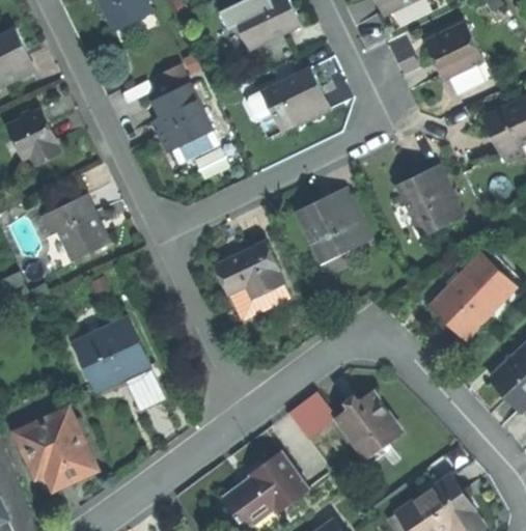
[(131,17),(134,23),(153,14),(145,0),(100,0),(104,8),(112,25),(131,17)]
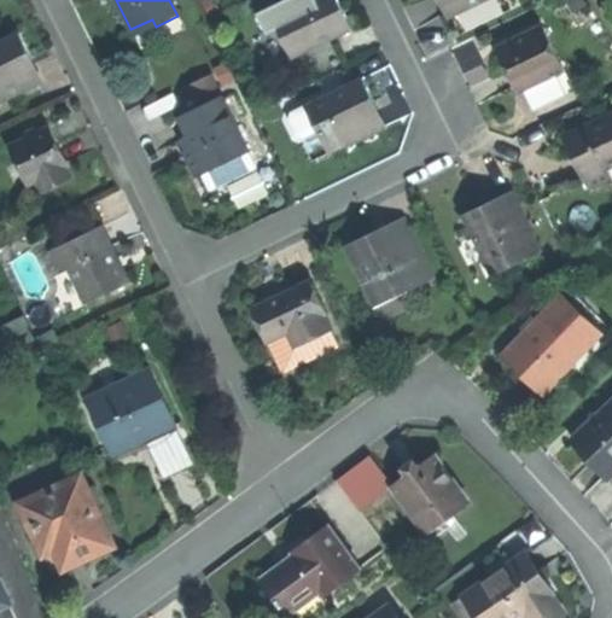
[(330,0),(318,6),(314,0),(285,0),(257,13),(266,31),(275,28),(290,58),(350,29),(342,12),(336,0),(330,0)]
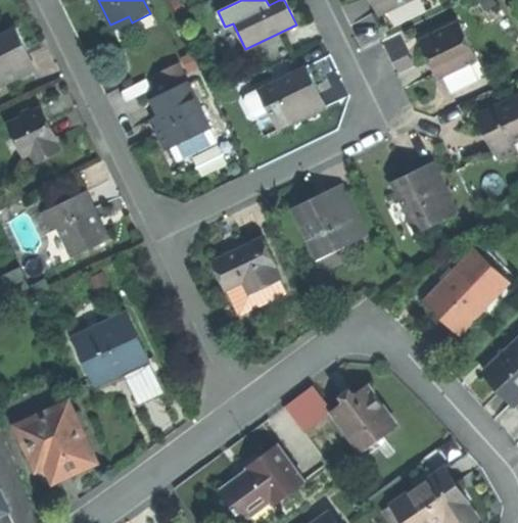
[(409,0),(373,0),(380,14),(409,0)]
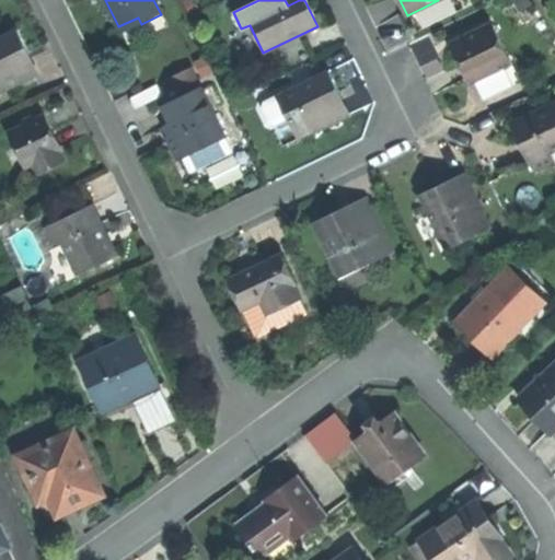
[(122,33),(141,24),(138,18),(118,26),(122,33)]
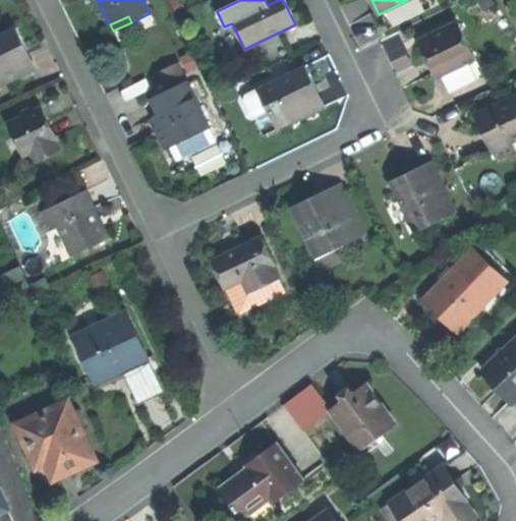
[(475,60),(457,23),(417,43),(427,62),(436,78),(475,60)]
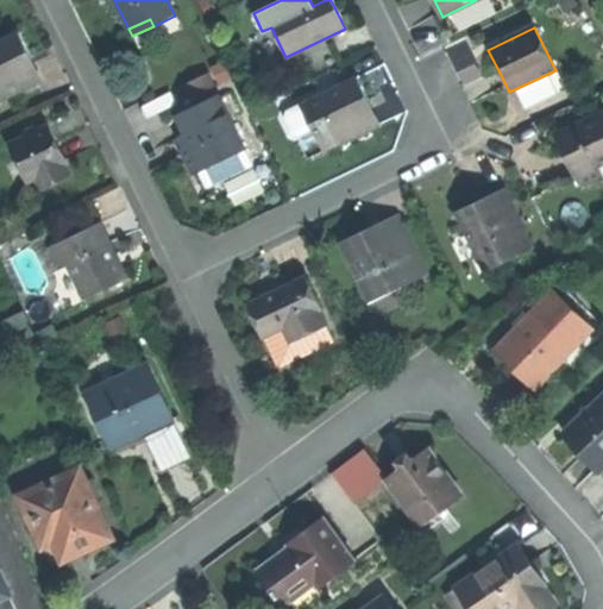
[(0,100),(35,82),(27,67),(33,63),(25,45),(18,32),(0,41),(0,100)]
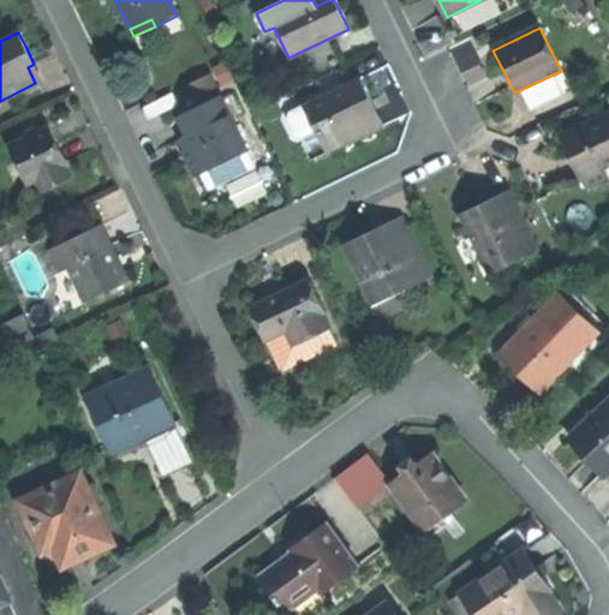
[(42,81),(34,64),(28,67),(35,83),(42,81)]
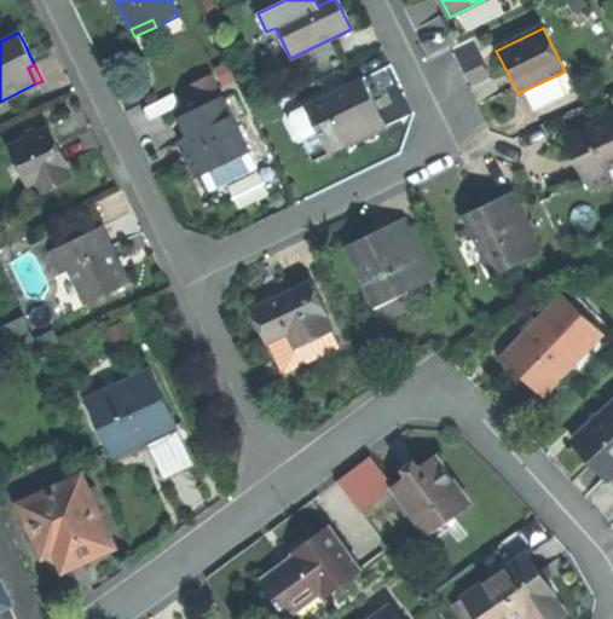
[(376,111),(366,91),(362,80),(305,108),(317,133),(319,139),(325,137),(334,154),(379,132),(370,114),(376,111)]
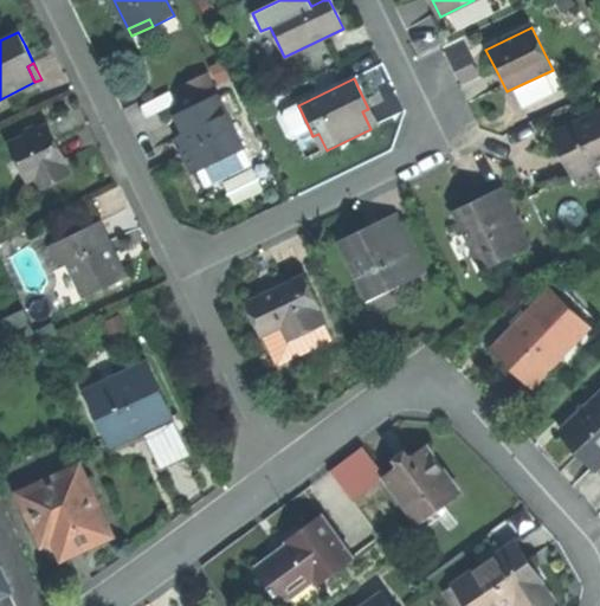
[(197,171),(242,149),(217,96),(174,116),(182,134),(188,146),(182,148),(179,149),(184,160),(191,174),(197,171)]
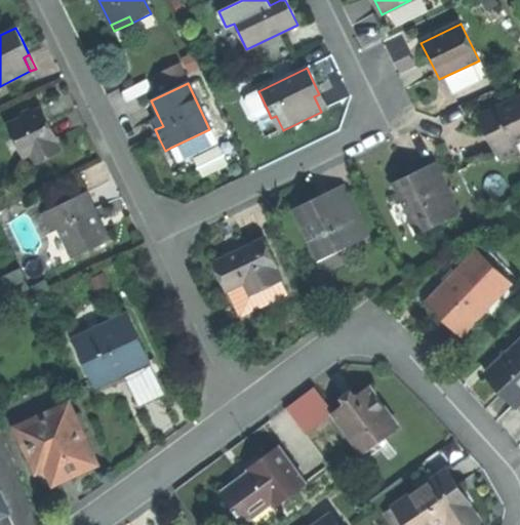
[(256,118),(269,113),(258,91),(246,96),(244,103),(251,116),(256,118)]
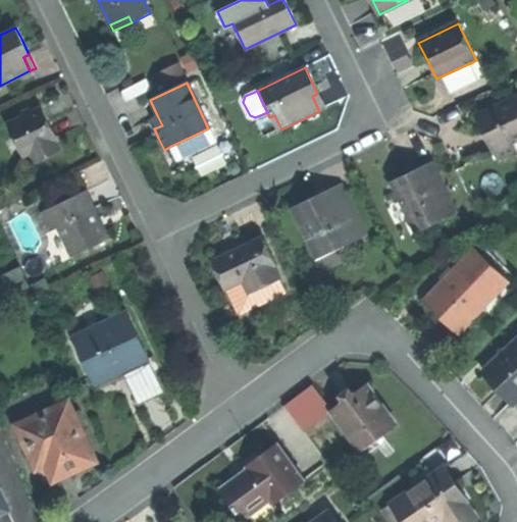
[(312,96),(319,111),(324,108),(317,94),(312,96)]
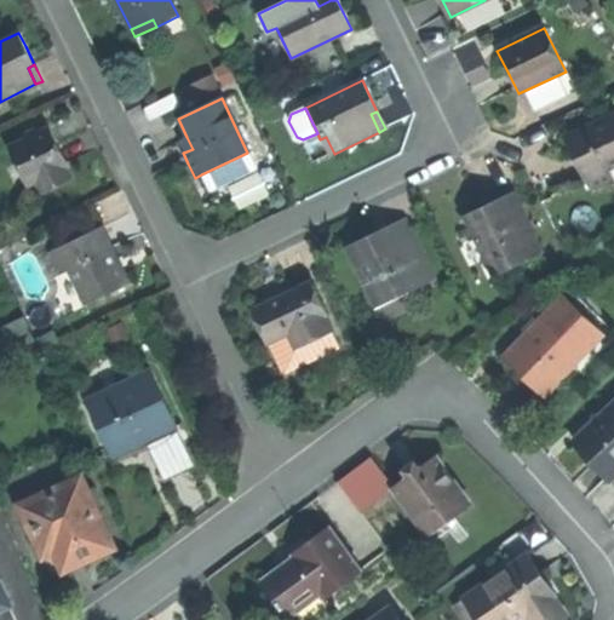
[(613,168),(613,118),(563,143),(574,164),(587,191),(610,182),(606,172),(613,168)]
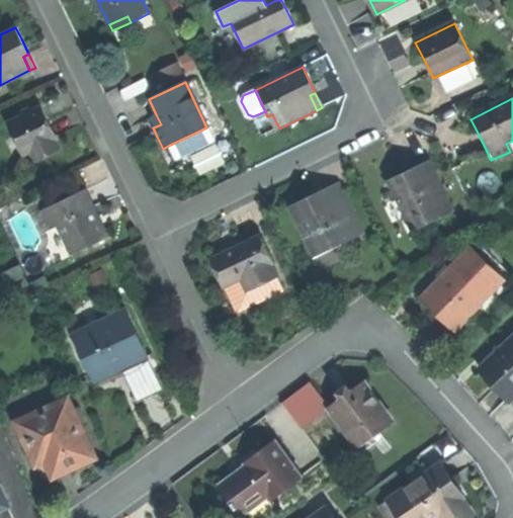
[(22,155),(30,151),(55,140),(56,139),(50,125),(40,106),(7,121),(22,155)]
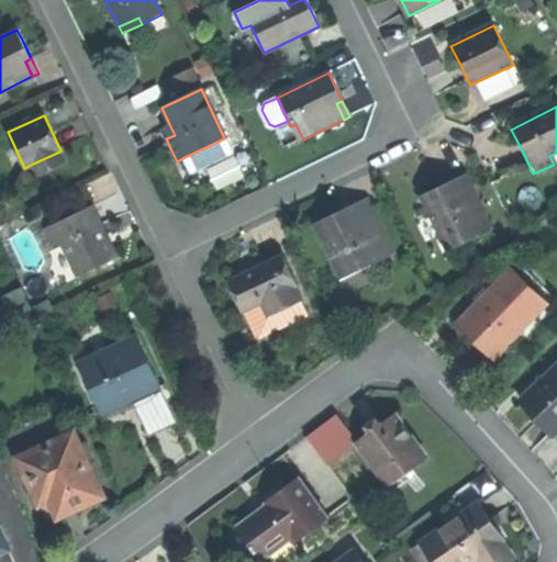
[(175,135),(169,124),(164,126),(169,137),(175,135)]
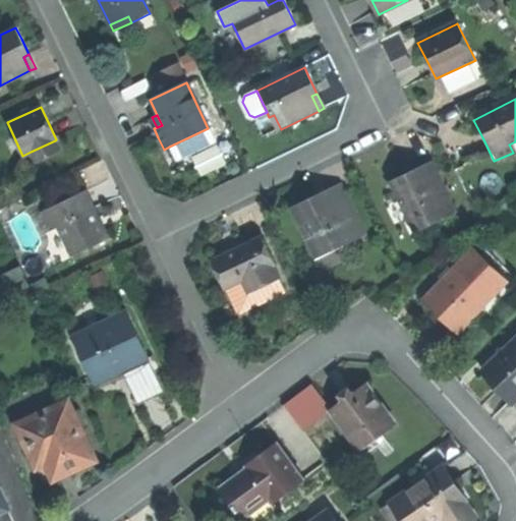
[(276,131),(281,129),(274,115),(269,117),(276,131)]
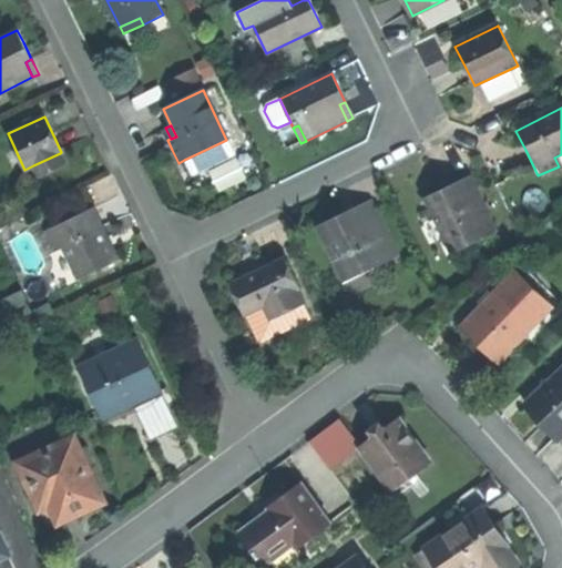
[(233,155),(226,140),(184,160),(192,174),(233,155)]
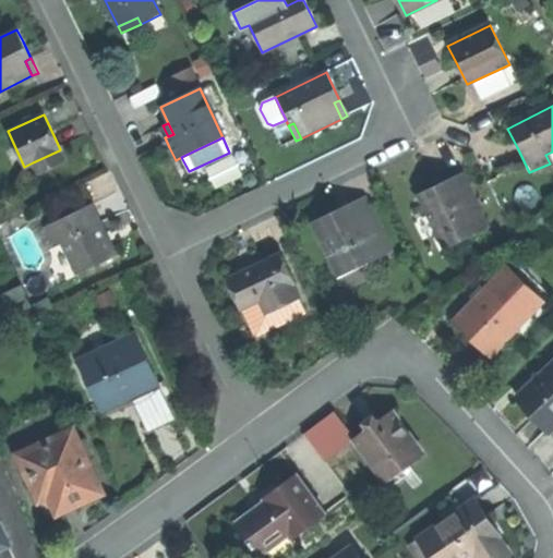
[(64,161),(59,150),(33,162),(37,173),(64,161)]
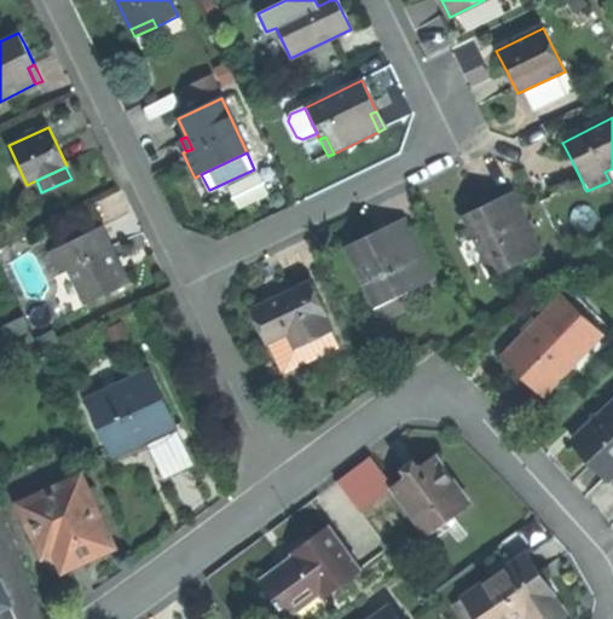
[(496,209),(513,201),(509,194),(492,202),(496,209)]
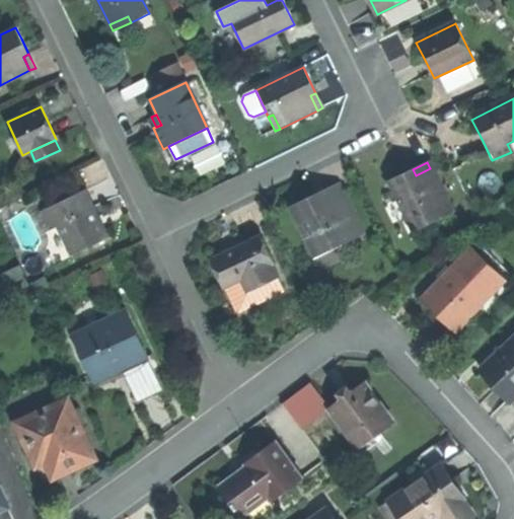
[(435,215),(449,209),(430,168),(416,175),(413,169),(399,175),(387,181),(412,232),(437,220),(435,215)]
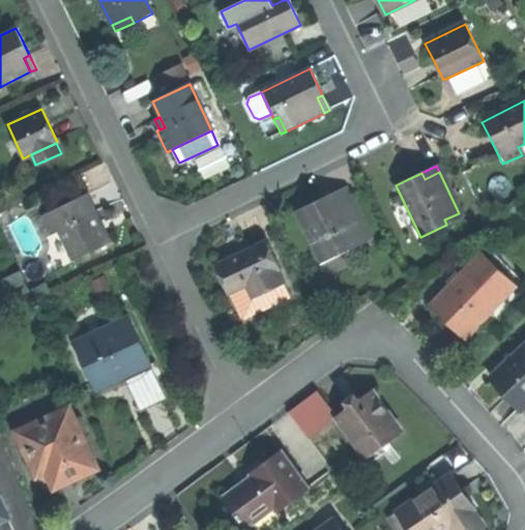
[(345,188),(329,196),(331,200),(347,193),(345,188)]
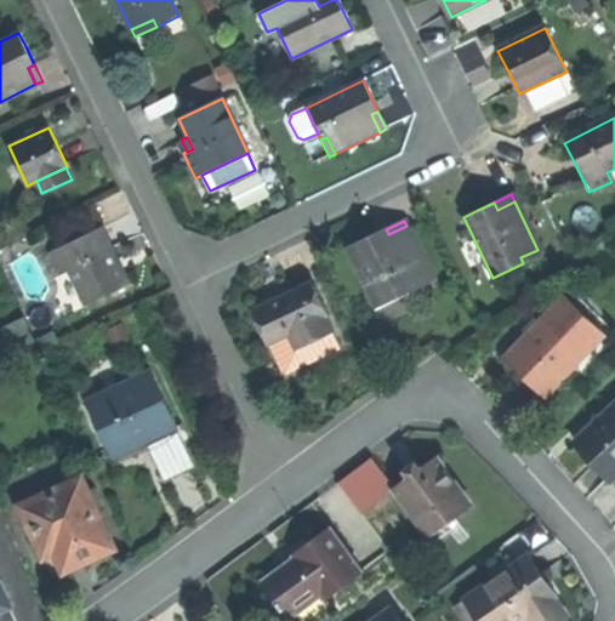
[(388,234),(386,229),(370,237),(349,246),(379,307),(433,281),(406,226),(388,234)]
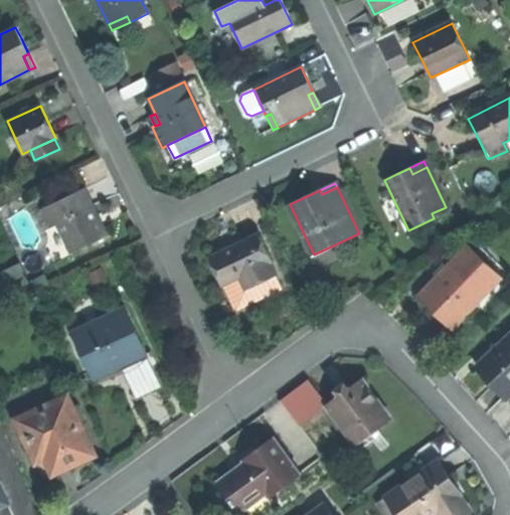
[(69,253),(104,237),(93,213),(81,190),(39,210),(48,228),(55,225),(69,253)]
